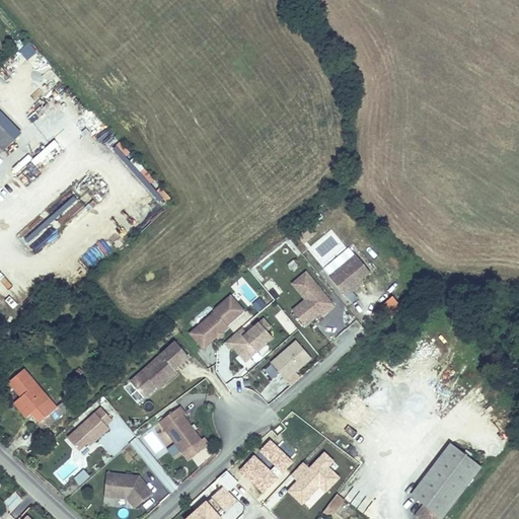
[(0,165),(26,144),(18,135),(11,140),(0,127),(0,116),(2,115),(0,113),(0,165)]
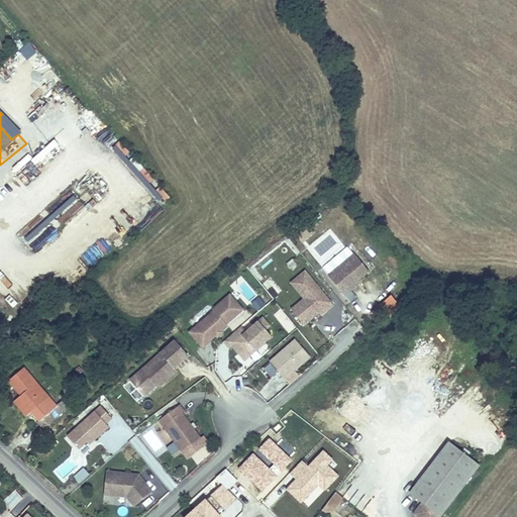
[(0,115),(0,126),(11,139),(18,134),(2,114),(0,115)]
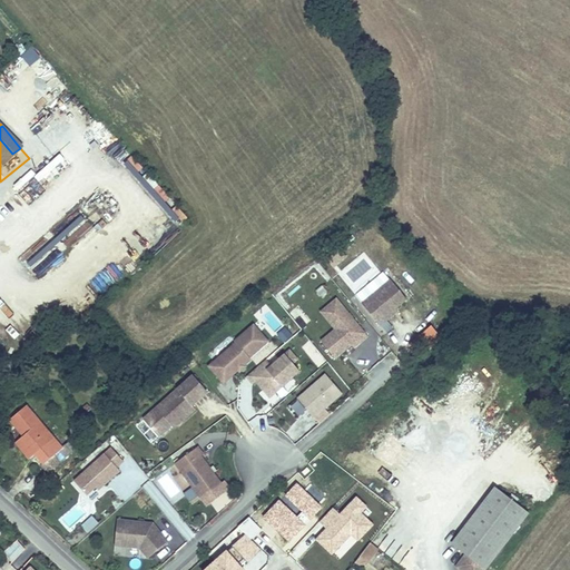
[(61,218),(18,258),(36,277),(91,225),(81,214),(68,226),(61,218)]
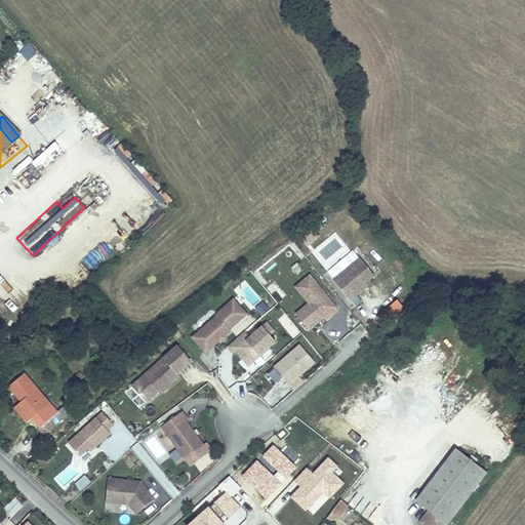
[(127,197),(117,206),(121,211),(131,202),(127,197)]
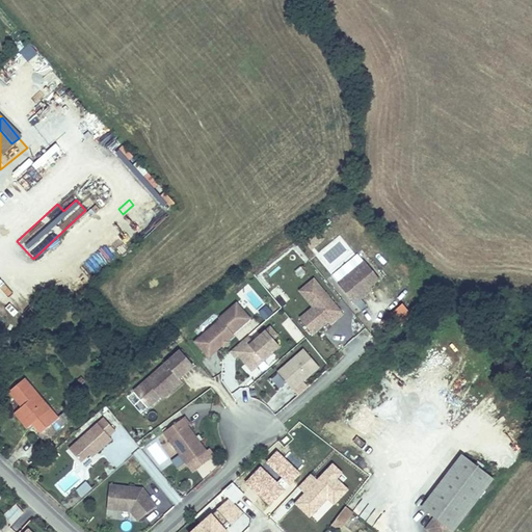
[(360,257),(352,248),(328,270),(335,277),(334,278),(354,303),(368,292),(366,290),(368,288),(379,278),(360,256),(360,257)]
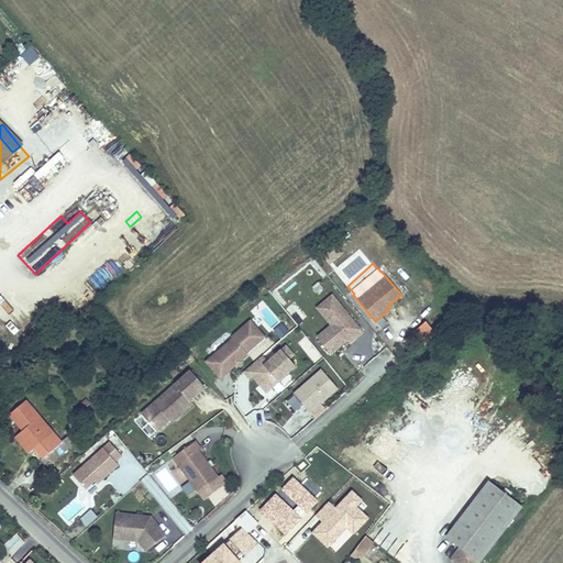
[(331,296),(317,308),(324,317),(339,305),(331,296)]
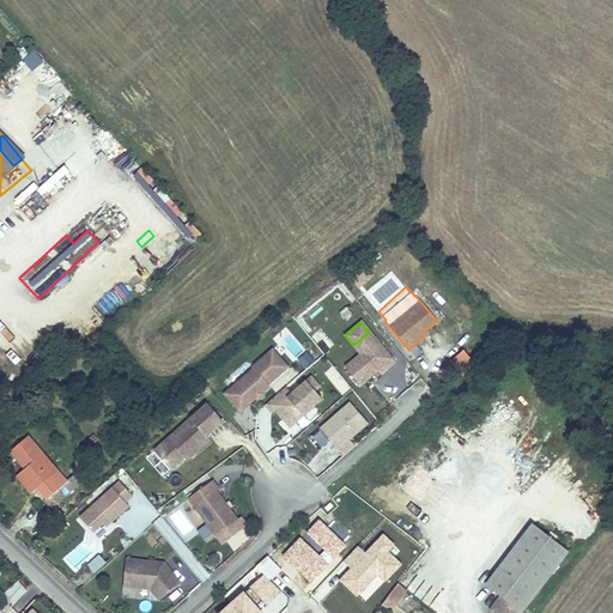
[(362,354),(346,368),(360,386),(377,370),(384,365),(387,368),(394,362),(369,332),(353,345),(362,354)]
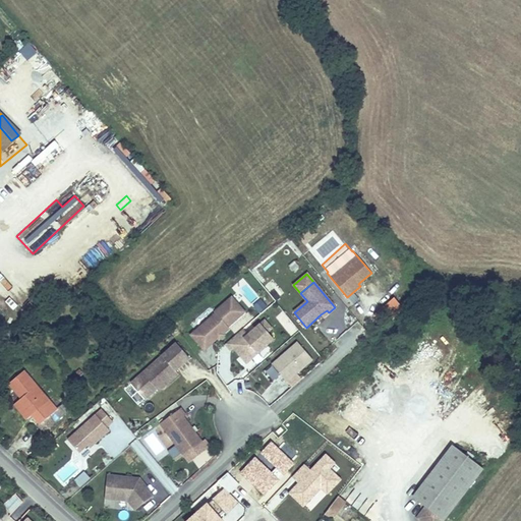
[(277,298),(282,293),(274,283),(268,287),(277,298)]
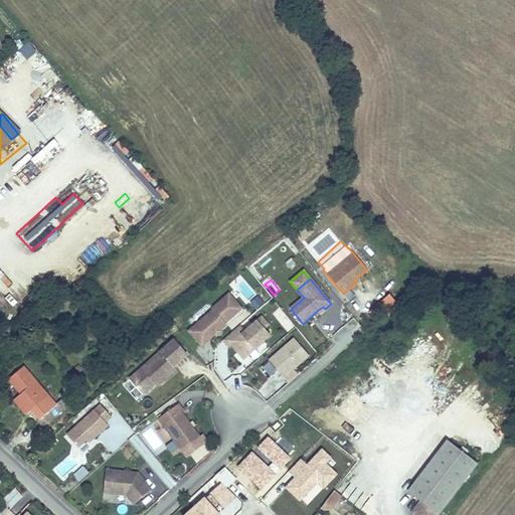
[(213,310),(189,331),(202,346),(215,334),(214,332),(216,330),(220,330),(226,324),(225,323),(242,309),(229,294),(212,309),(213,310)]
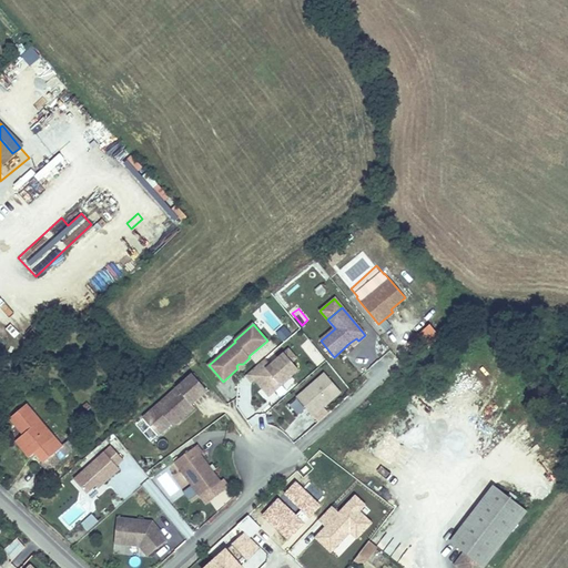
[(277,335),(283,341),(291,334),(285,327),(277,335)]
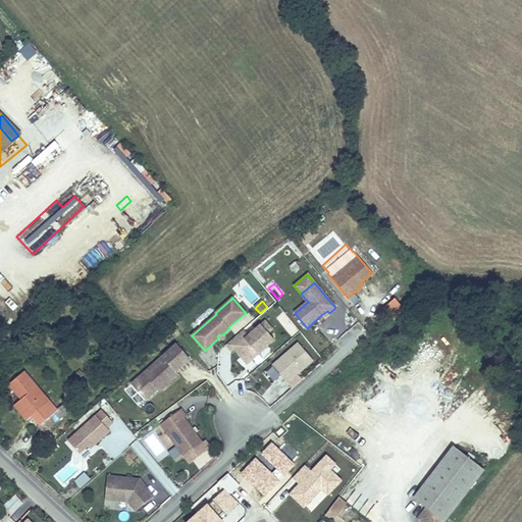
[(244,329),(226,345),(232,352),(235,349),(248,364),(260,353),(259,351),(266,345),(268,346),(274,340),(268,332),(272,329),(265,321),(250,335),(244,329)]
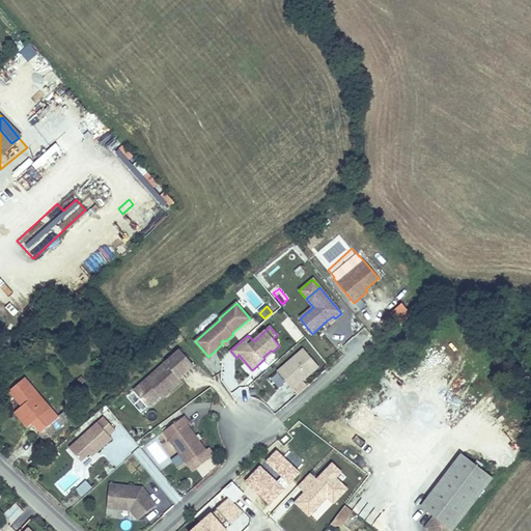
[(272,376),(286,394),(318,366),(304,348),(272,376)]
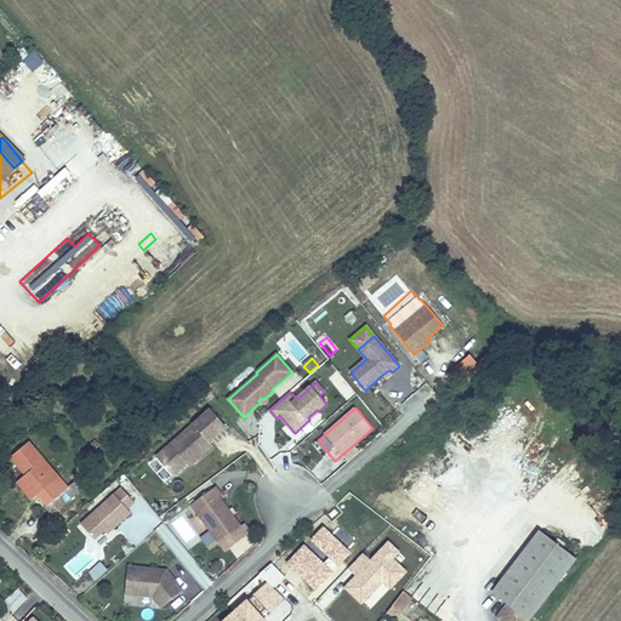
[(157,457),(174,477),(188,463),(186,461),(189,459),(191,461),(194,459),(199,459),(214,445),(210,442),(227,427),(210,409),(157,457)]
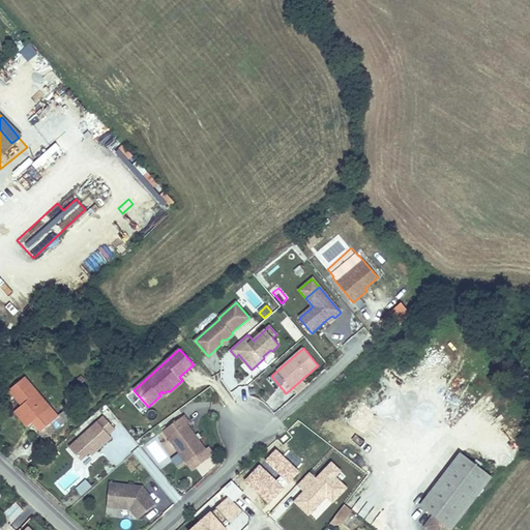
[(263,356),(264,358),(272,351),(270,350),(263,356)]
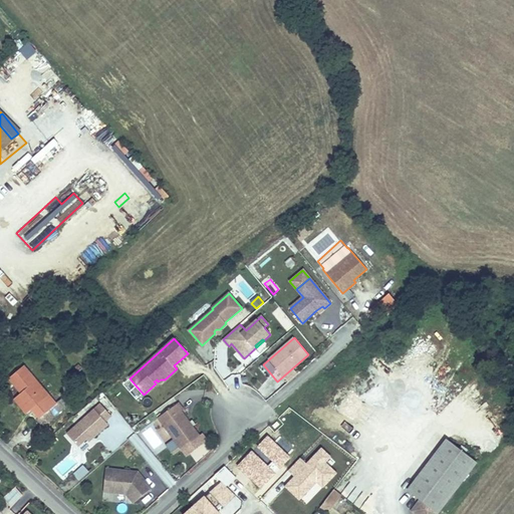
[(24,366),(10,378),(22,394),(18,398),(30,412),(32,410),(40,419),(38,421),(43,427),(65,409),(59,402),(56,405),(24,366)]
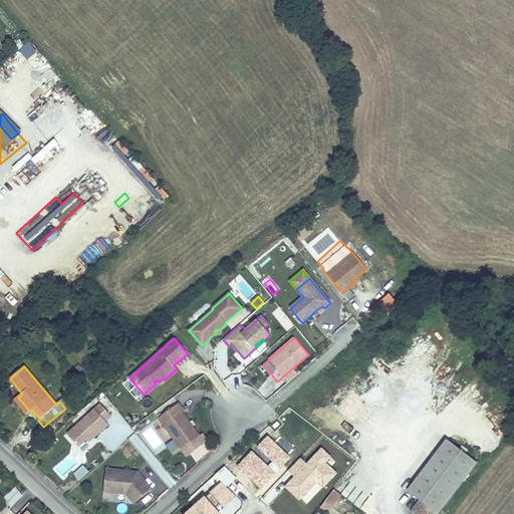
[(144,395),(130,378),(122,384),(137,400),(144,395)]
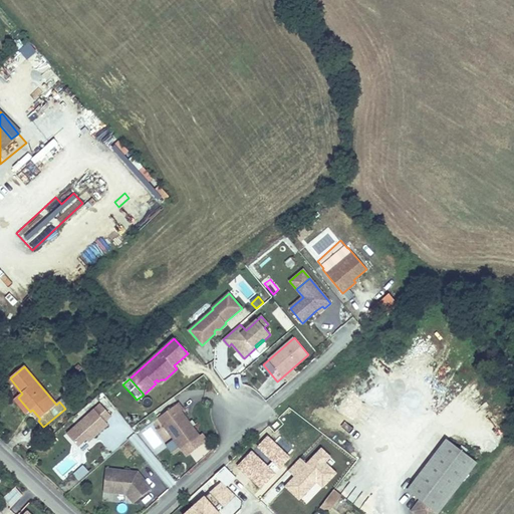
[(18,398),(15,400),(27,414),(30,412),(18,398)]
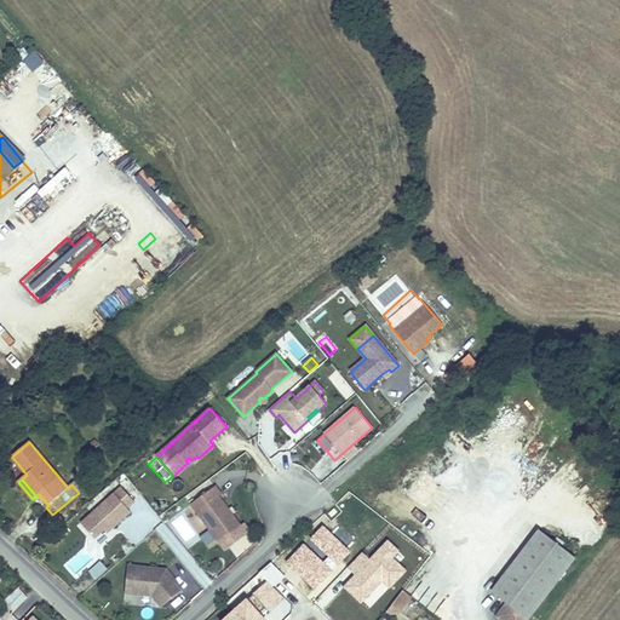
[(76,481),(72,484),(79,493),(82,489),(76,481)]
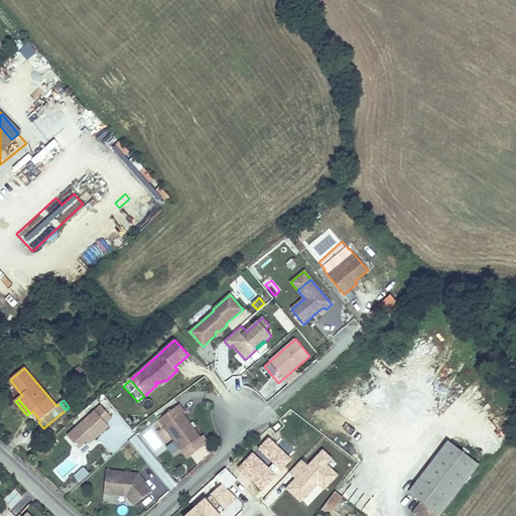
[(179,404),(159,419),(182,452),(201,438),(192,428),(189,427),(190,424),(182,413),(184,411),(179,404)]
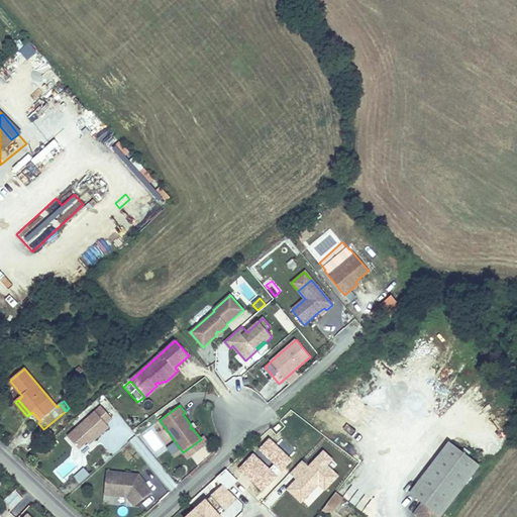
[(112,419),(101,407),(68,437),(79,449),(87,441),(92,437),(95,440),(109,427),(106,424),(112,419)]
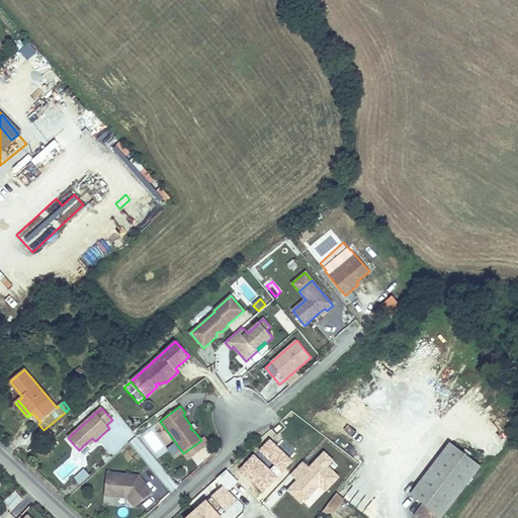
[(201,440),(183,453),(187,458),(207,444),(203,438),(201,440)]
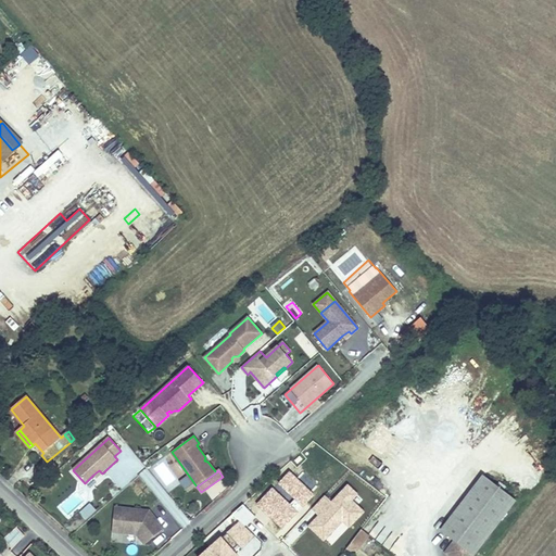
[(441,531),(455,541),(445,553),(450,555),(472,555),(516,501),(483,476),(441,531)]
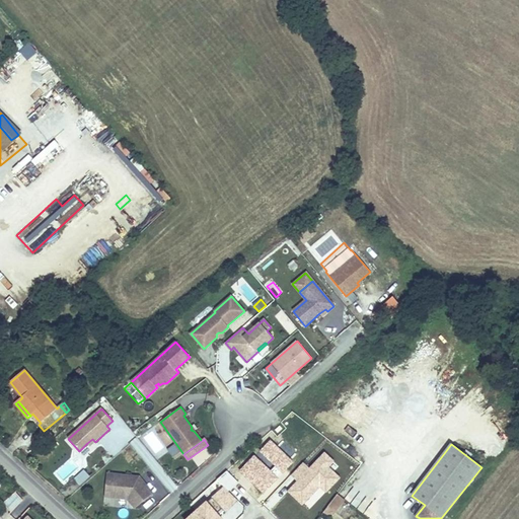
[(75,478),(80,486),(90,476),(84,470),(75,478)]
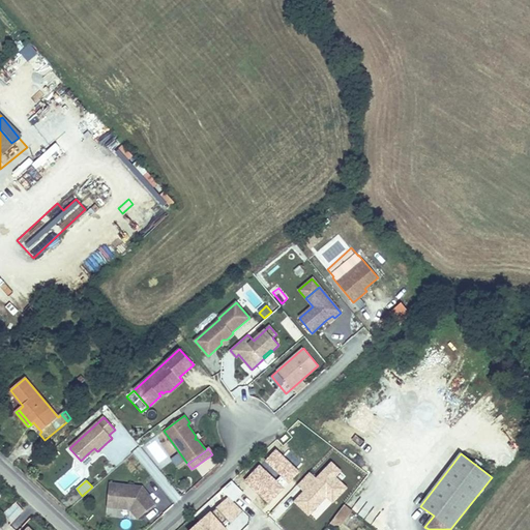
[(110,484),(107,506),(130,509),(139,519),(156,504),(149,496),(145,499),(142,495),(142,488),(110,484)]
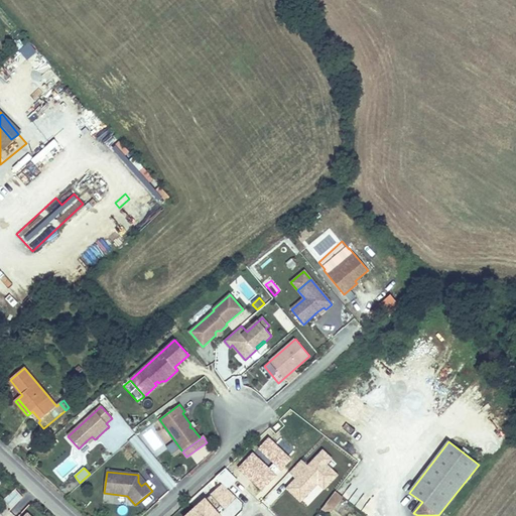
[(14,489),(2,502),(10,510),(23,497),(14,489)]
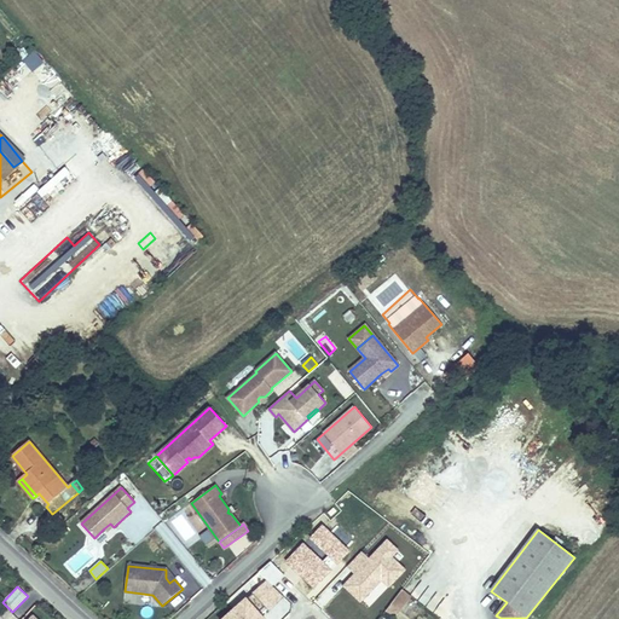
[(411,596),(403,589),(386,611),(394,617),(411,596)]
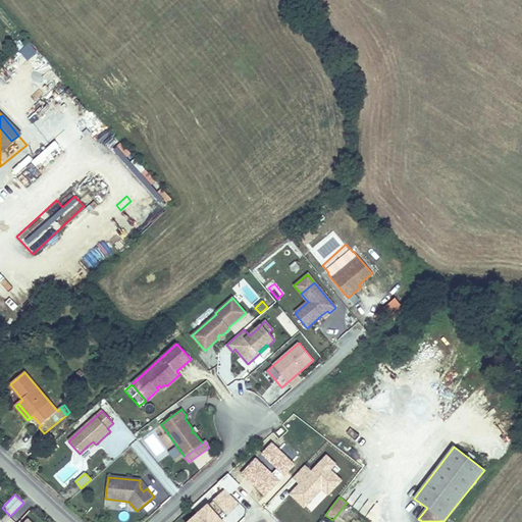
[(105,499),(105,509),(137,511),(128,502),(105,499)]
